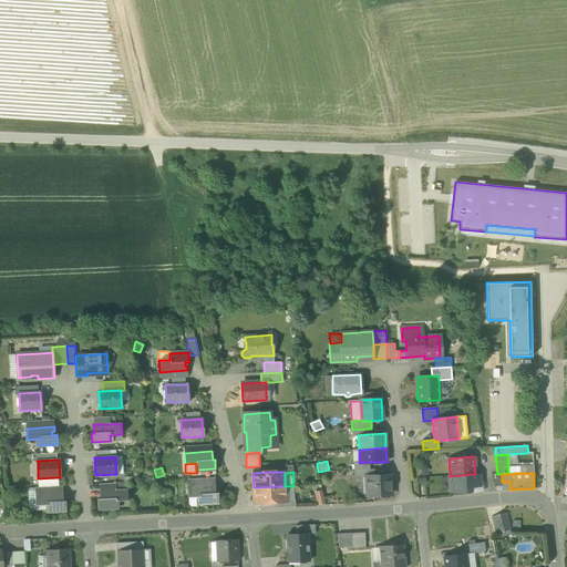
[(480,474),(475,474),(450,476),(450,492),(471,491),(471,486),(481,486),(480,474)]
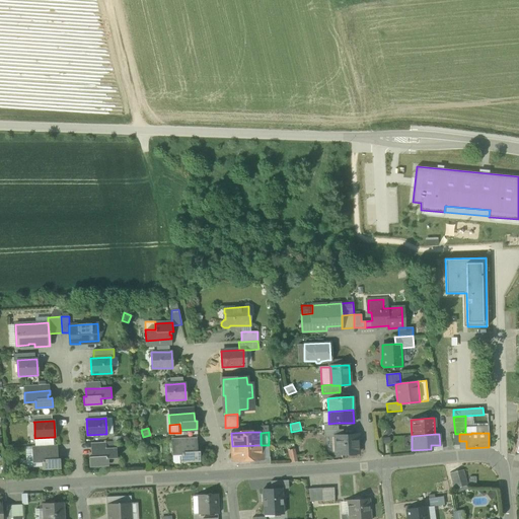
[(336,453),(337,454),(359,453),(357,435),(344,435),(335,436),(336,436),(336,453)]
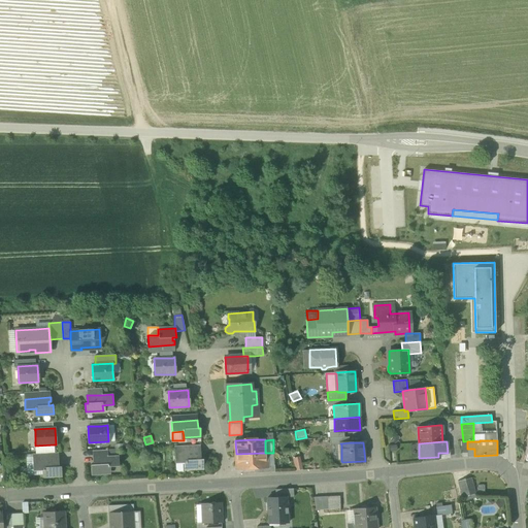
[(341,443),(332,444),(333,461),(341,461),(341,443)]
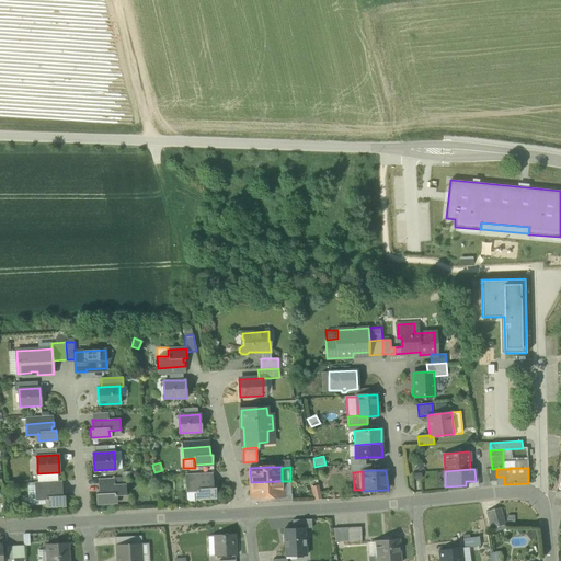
[(57,474),(57,472),(37,473),(38,482),(58,481),(57,474)]
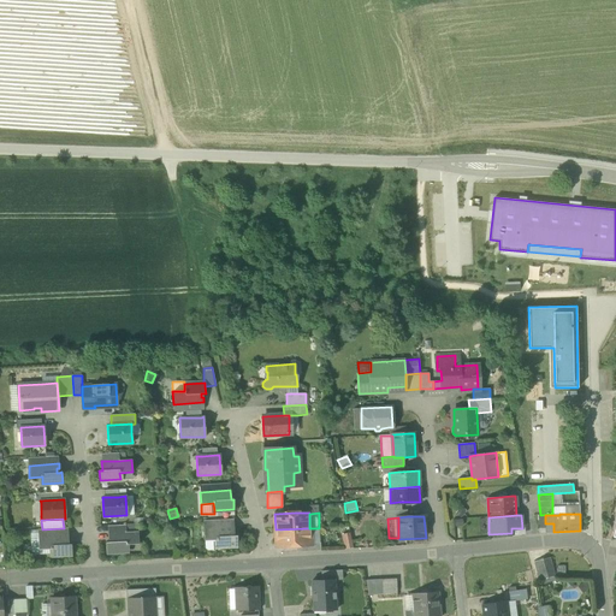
[(217,537),(218,544),(237,543),(237,535),(235,535),(234,526),(231,527),(203,528),(205,538),(217,537)]
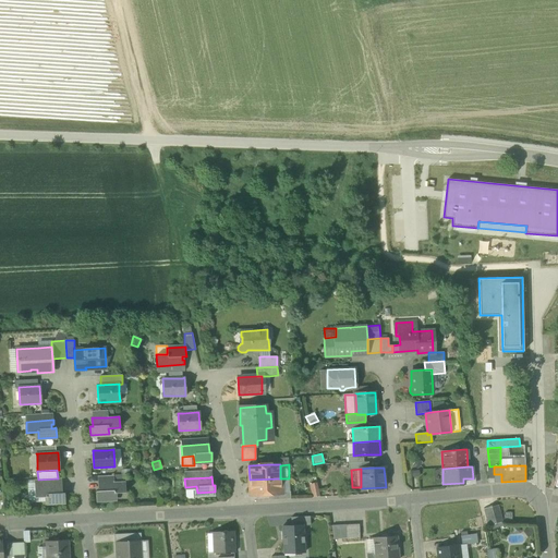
[(281,492),(280,478),(250,480),(251,494),(268,494),(281,493),(281,492)]
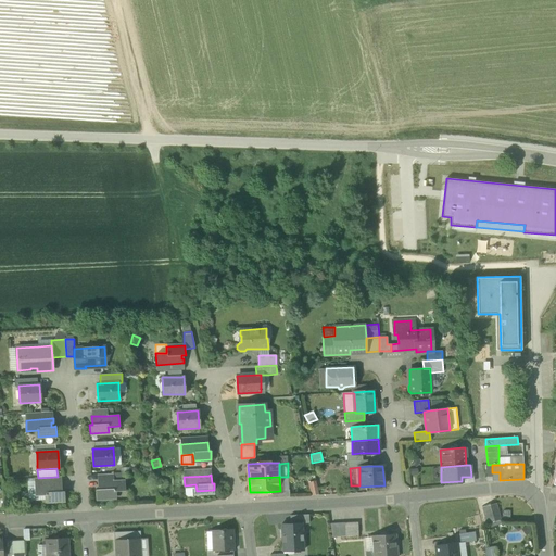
[(289,489),(288,477),(279,477),(280,490),(289,489)]
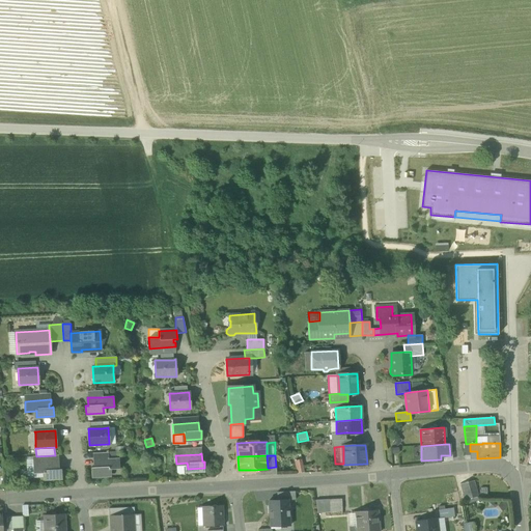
[(33,463),(32,456),(26,456),(27,475),(29,475),(29,478),(45,477),(45,473),(33,473),(33,463)]
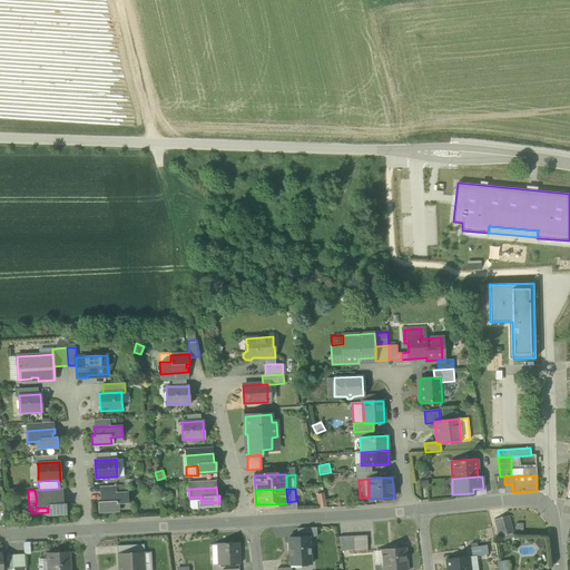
[(98,501),(98,511),(117,510),(117,503),(128,503),(128,492),(116,492),(102,493),(100,493),(100,501),(98,501)]
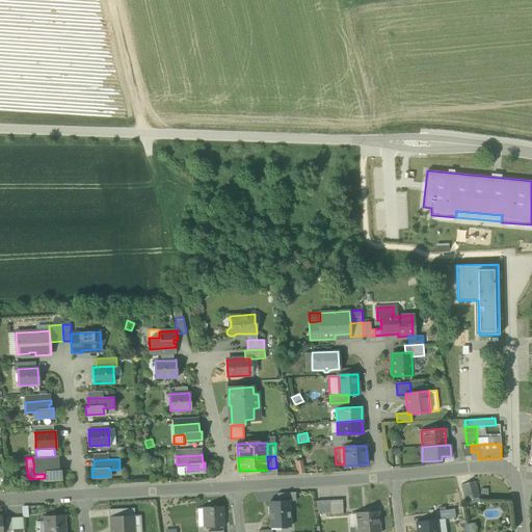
[(295,461),(298,474),(304,472),(302,460),(295,461)]
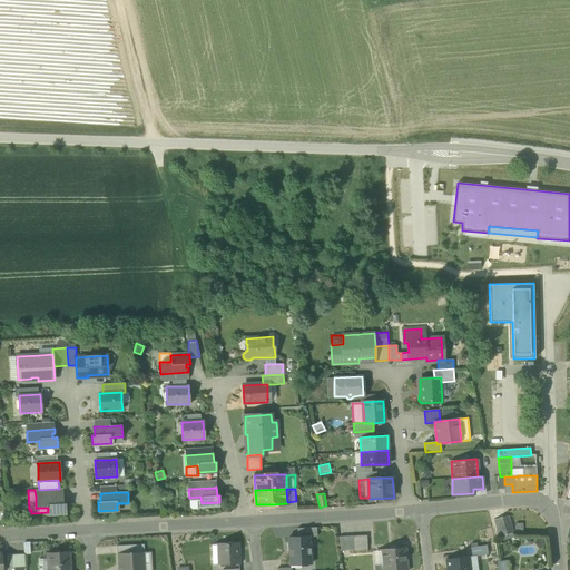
[(48,512),(48,514),(67,513),(66,503),(64,503),(64,495),(36,497),(36,508),(48,508),(48,512)]
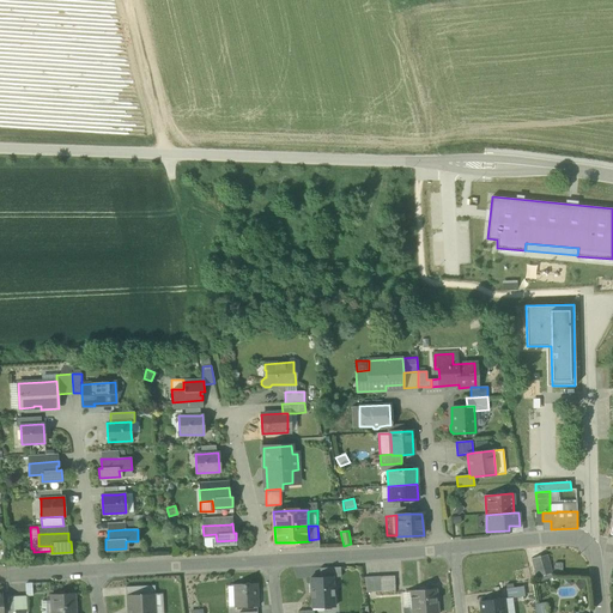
[(216,534),(204,535),(204,548),(217,548),(217,541),(216,534)]
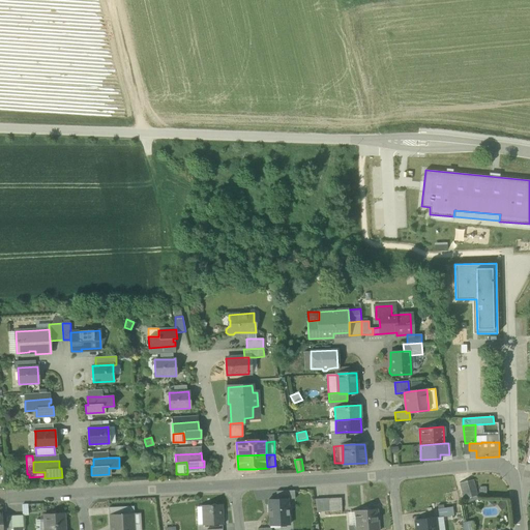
[(459,483),(464,500),(478,496),(474,479),(459,483)]
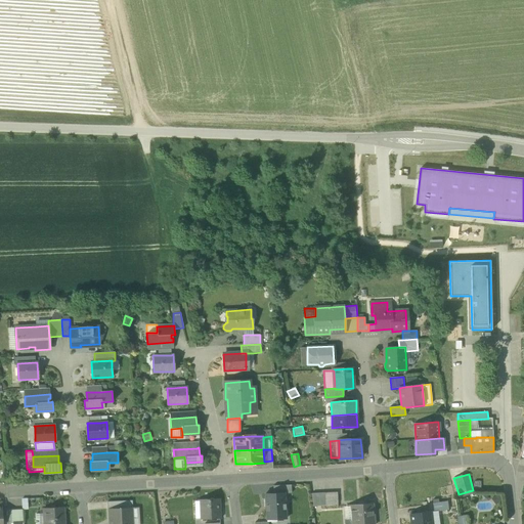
[(273,485),(273,493),(284,493),(285,493),(291,493),(291,484),(273,485)]
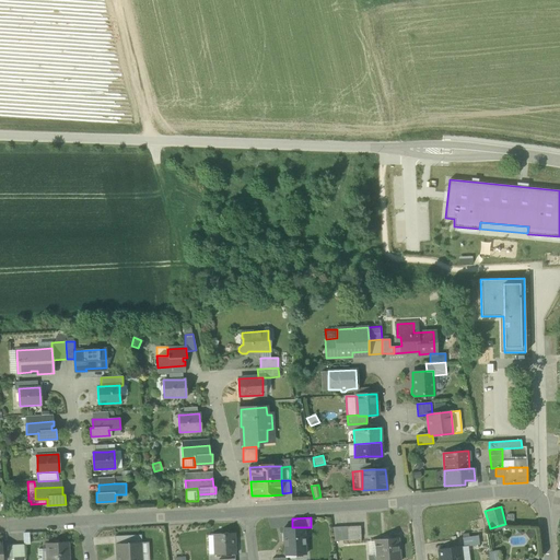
[(335,540),(341,540),(340,526),(333,527),(335,540)]
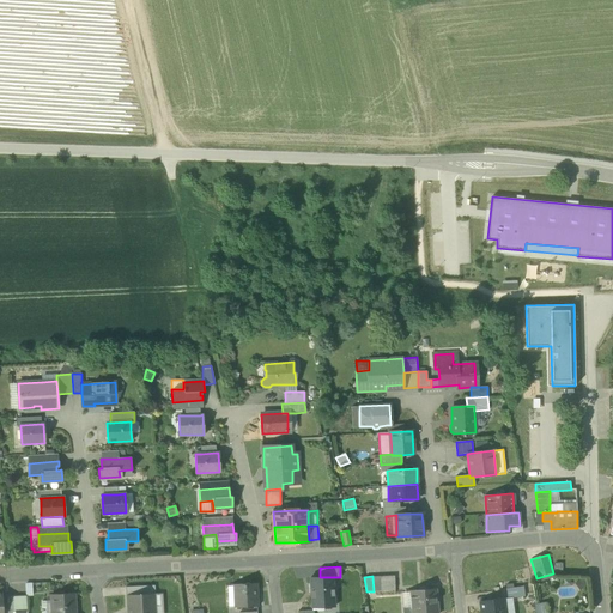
[(310,578),(311,608),(314,608),(314,607),(313,607),(313,604),(322,604),(322,607),(334,607),(333,577),(332,577),(320,577),(310,578)]
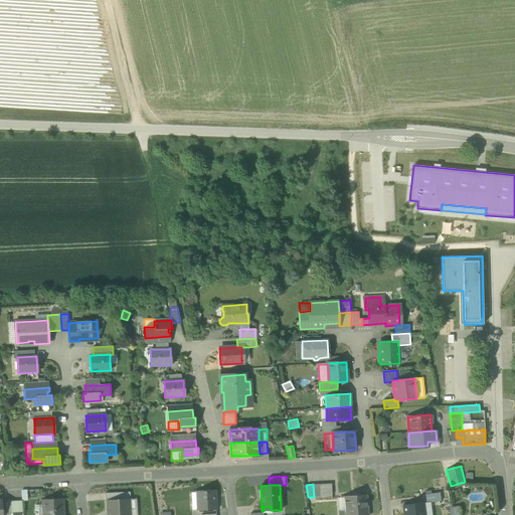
[(199,509),(199,510),(216,509),(215,499),(214,499),(214,491),(198,491),(198,492),(199,509)]
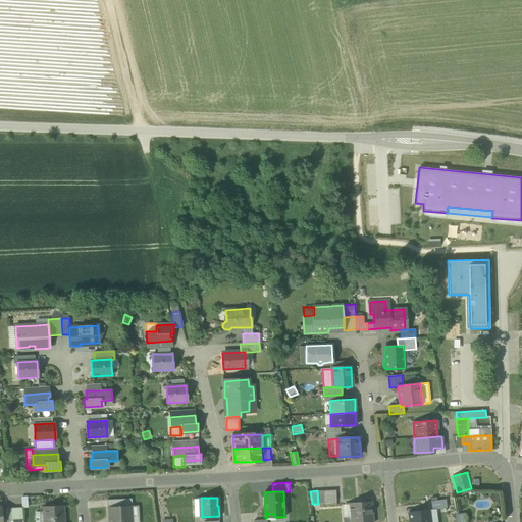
[(126,506),(132,506),(132,499),(107,500),(107,507),(108,507),(126,506)]
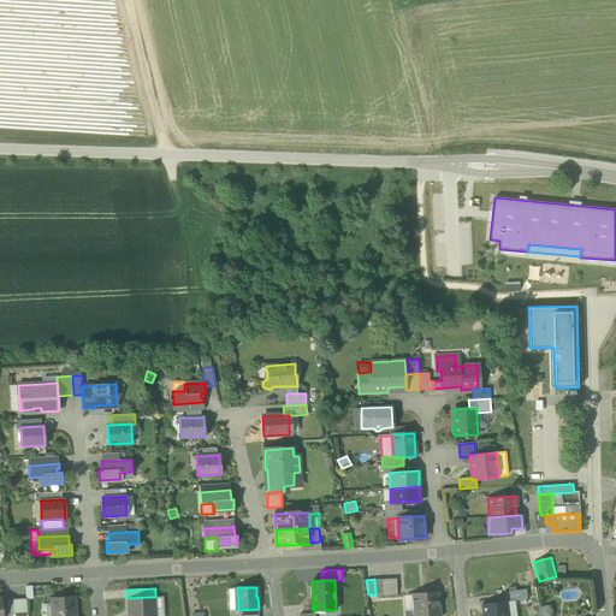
[(509,592),(510,602),(514,600),(528,598),(526,590),(509,592)]
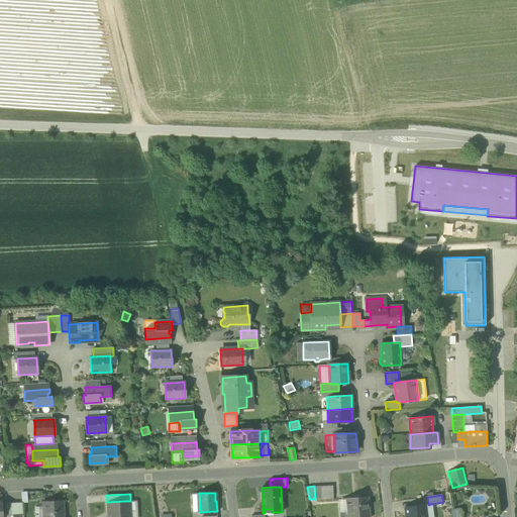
[(342,514),(342,516),(370,516),(368,497),(348,499),(350,513),(342,514)]
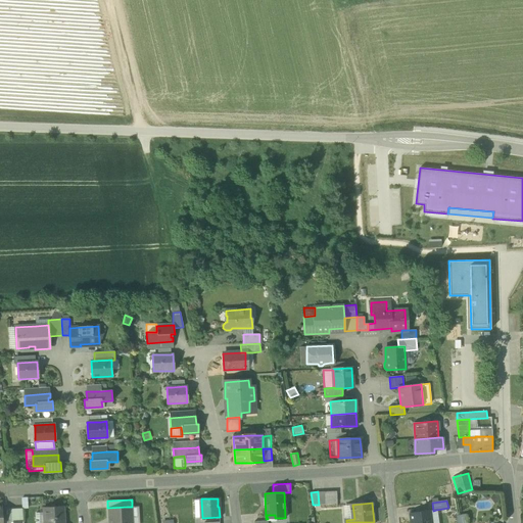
[(354,519),(352,505),(345,505),(346,520),(354,519)]
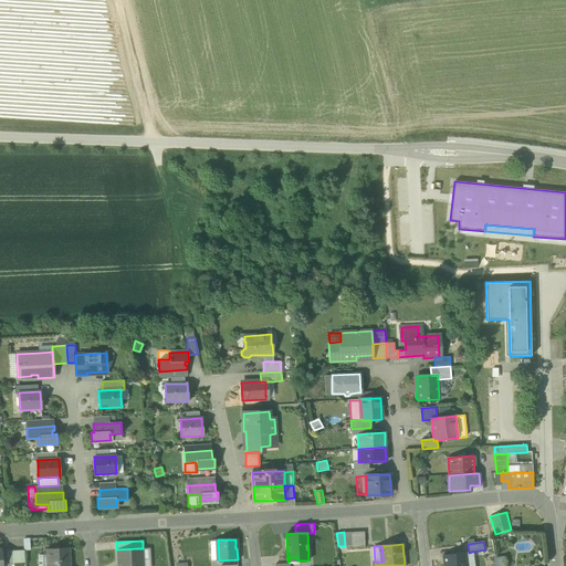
[(49,555),(49,565),(69,565),(69,547),(48,548),(49,555)]
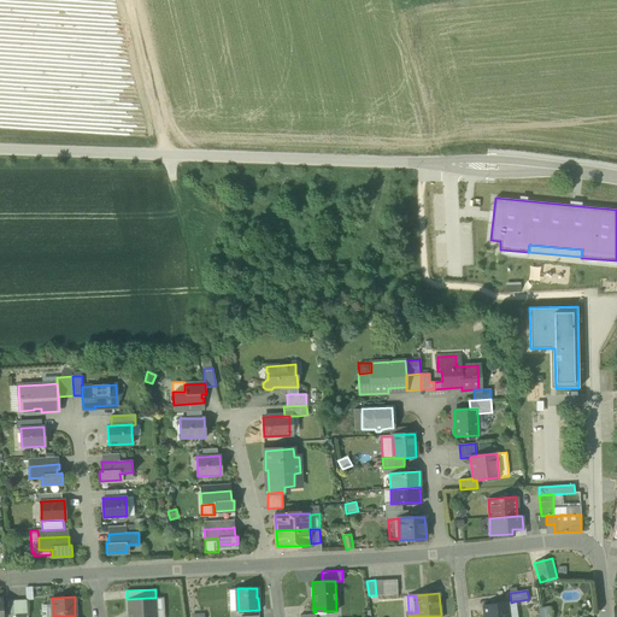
[(130,616),(154,616),(154,609),(151,609),(150,598),(128,599),(129,611),(130,611),(130,616)]
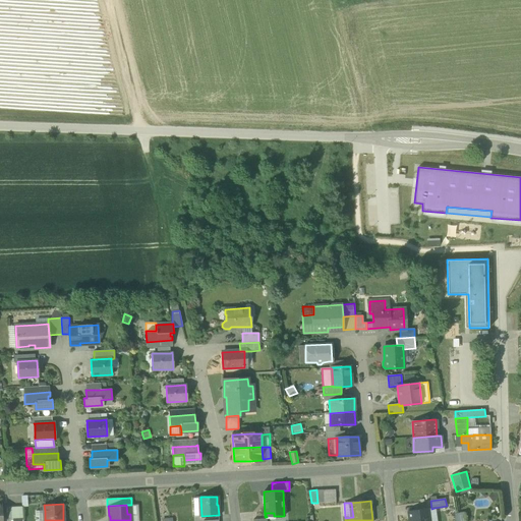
[(130,514),(136,514),(136,505),(131,505),(126,505),(127,514),(130,514)]
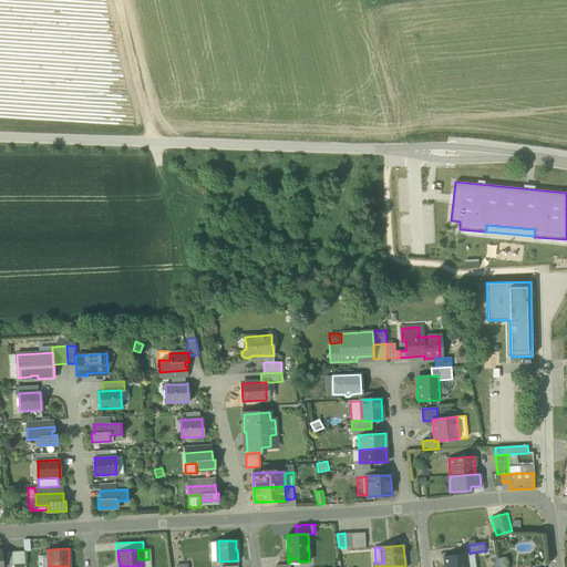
[(11,565),(11,566),(24,566),(24,552),(10,552),(11,565)]
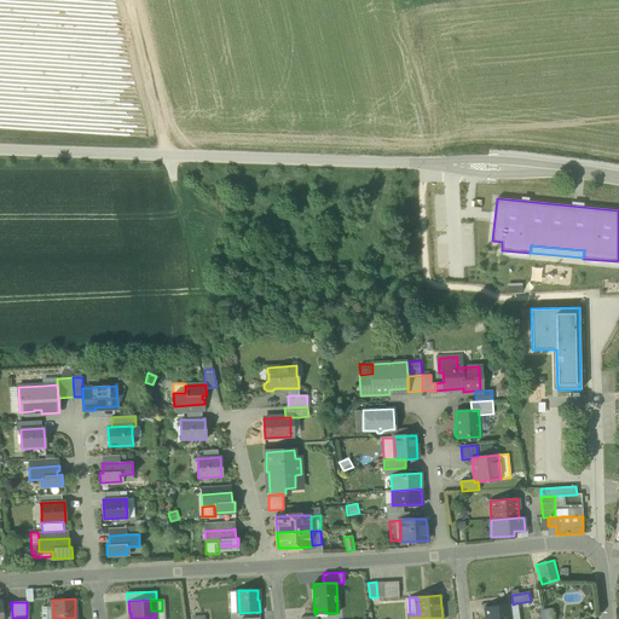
[(486,607),(487,618),(510,618),(509,605),(509,603),(486,607)]
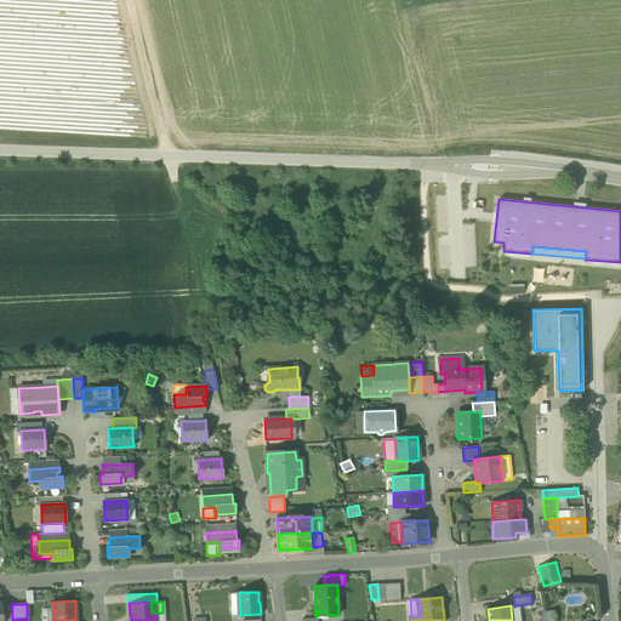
[(520,620),(518,605),(514,607),(511,607),(512,620),(520,620)]
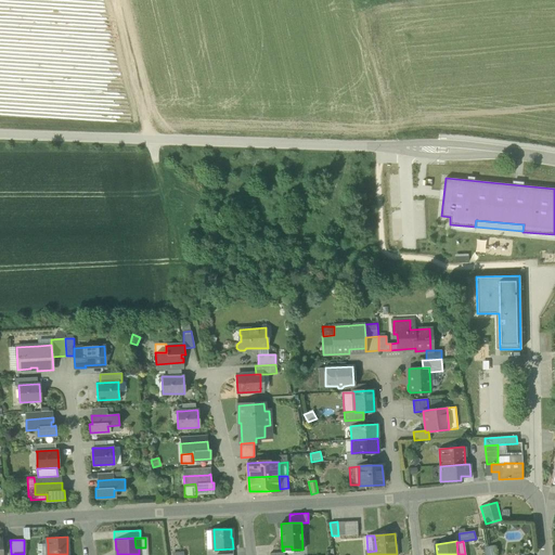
[(37,554),(48,554),(48,544),(37,544),(37,554)]
